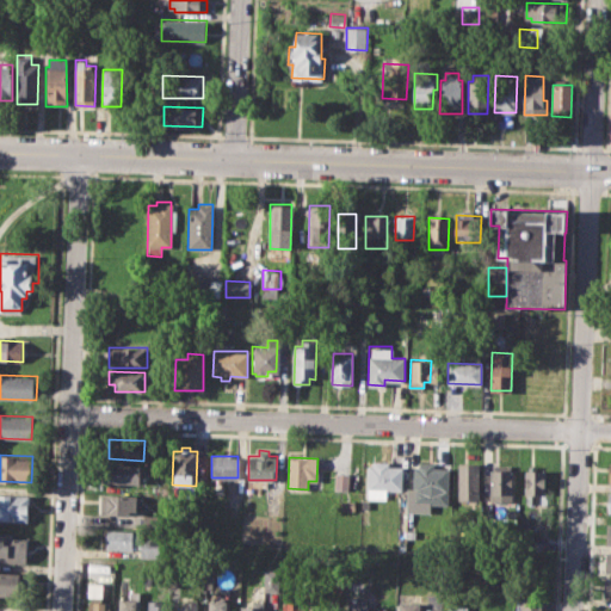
[(366,489),(368,464),(372,464),(372,461),(388,461),(388,466),(402,466),(401,491),(366,489)]
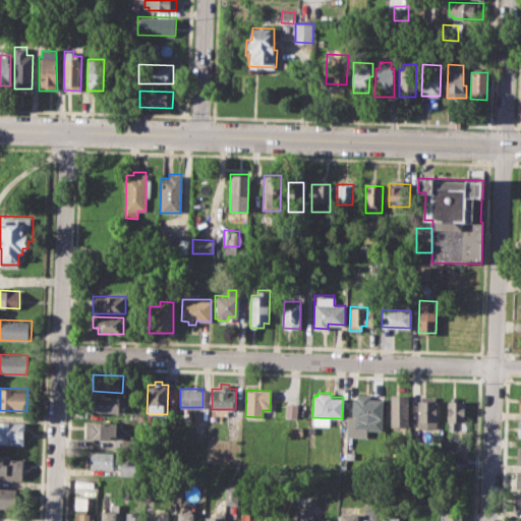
[(351,428),(352,397),(357,397),(357,393),(370,393),(370,398),(383,398),(382,429),(351,428)]
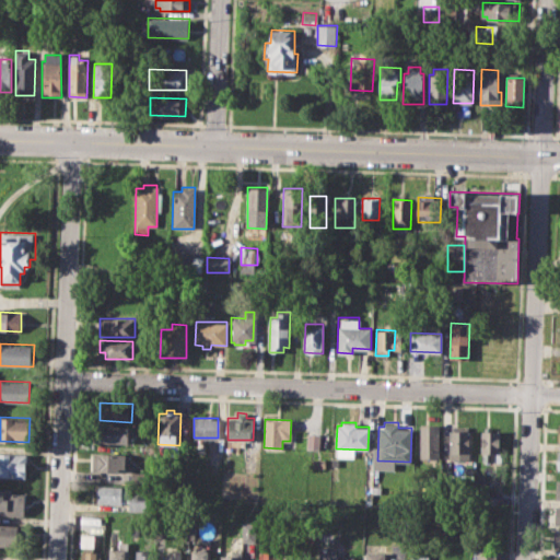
[(419,458),(420,423),(439,423),(438,458),(419,458)]
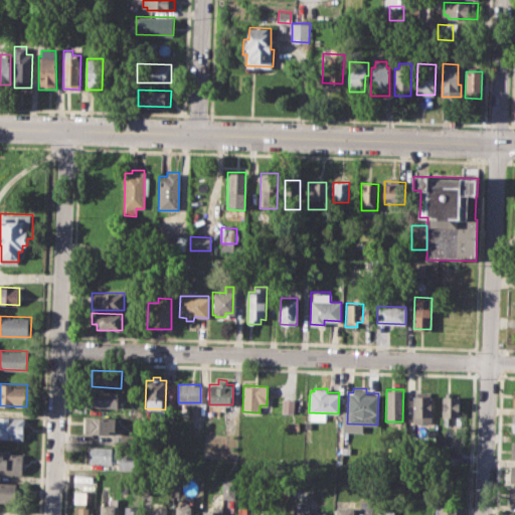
[(87,390),(121,392),(120,407),(86,406),(87,390)]
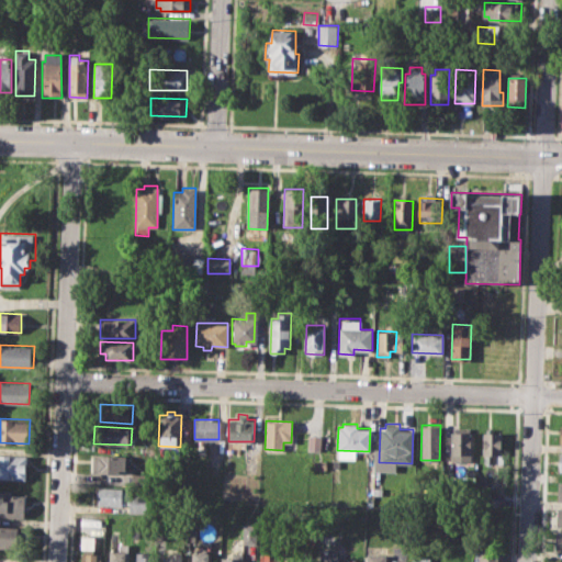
[(451,427),(471,428),(471,460),(451,460),(451,427)]
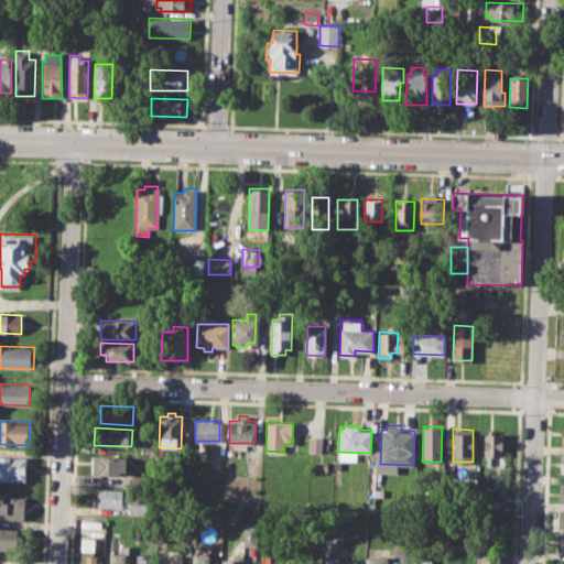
[(485,433),(502,433),(502,465),(485,465),(485,433)]
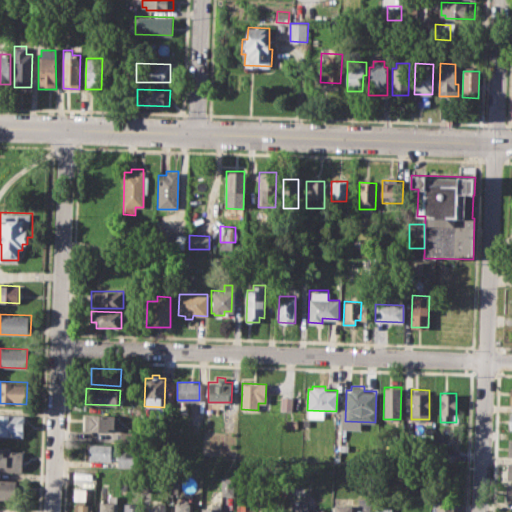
[(282,396),(292,396),(292,410),(281,410),(282,396)]
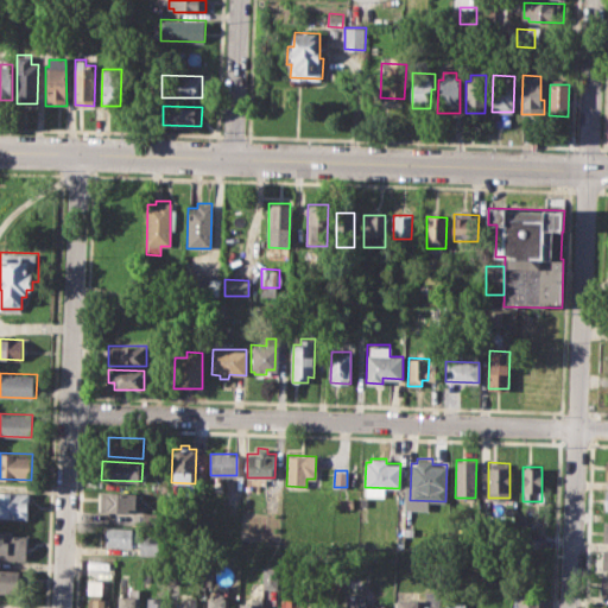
[(100,491),(135,493),(135,511),(99,510),(100,491)]
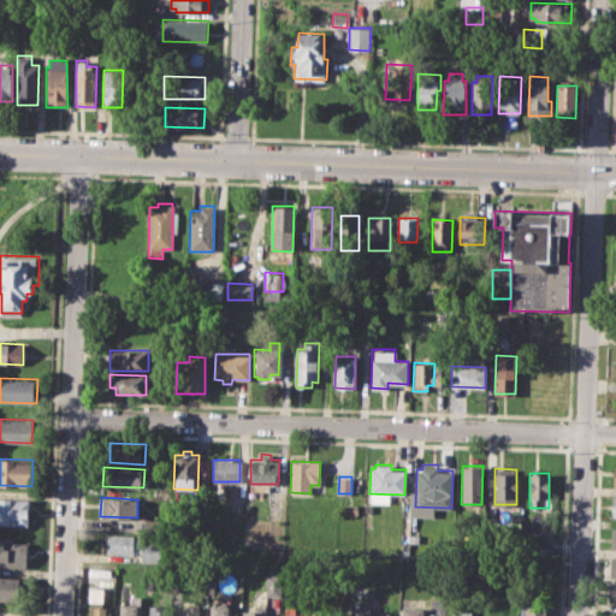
[(0,498),(28,499),(28,525),(0,523),(0,498)]
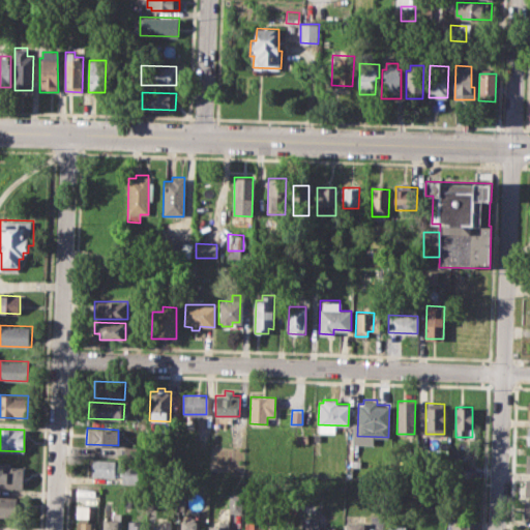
[(295,434),(308,435),(308,443),(295,443),(295,434)]
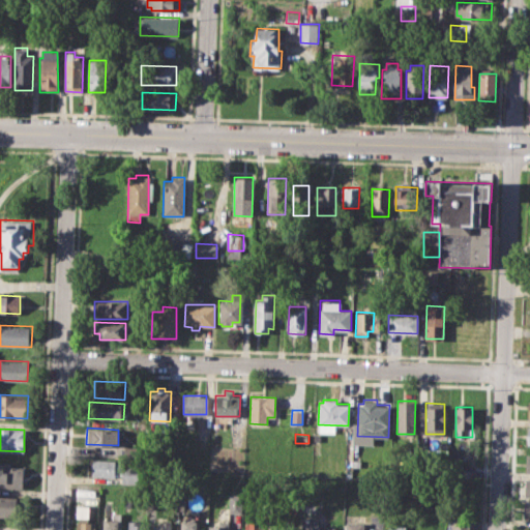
[(92,459),(122,460),(122,467),(140,467),(139,483),(121,482),(122,476),(92,475),(92,459)]
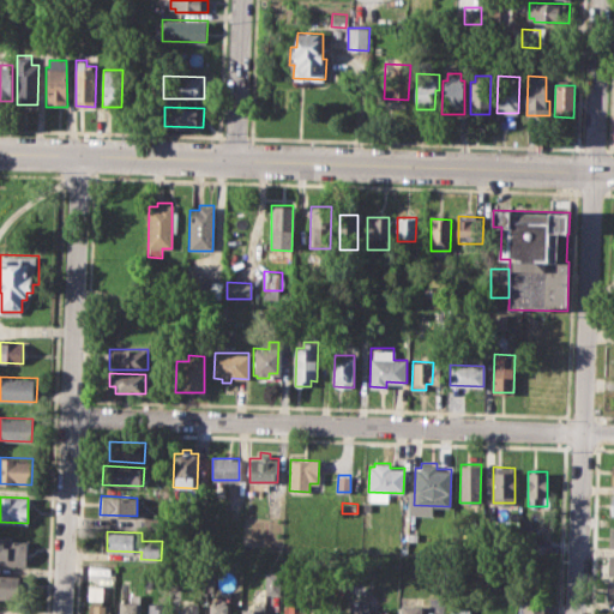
[(0,534),(10,535),(10,541),(26,541),(25,566),(0,565),(0,534)]
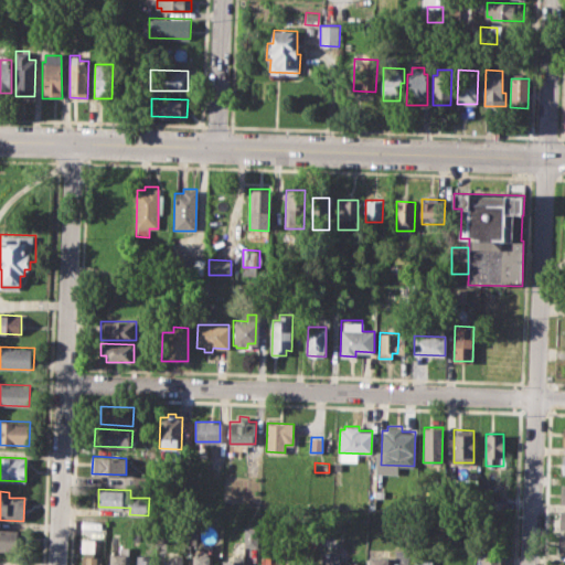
[(244,525),(258,526),(257,546),(244,546),(244,525)]
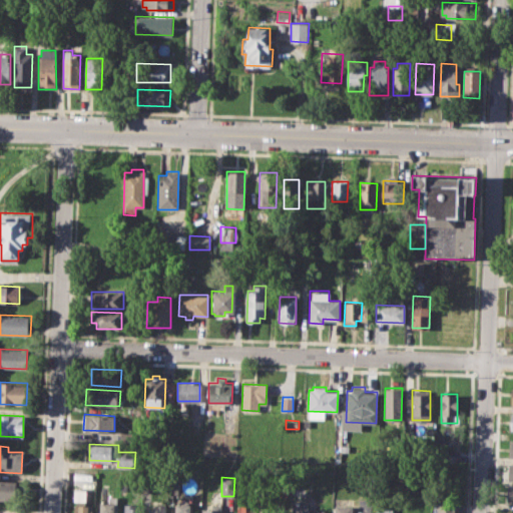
[(169,489),(169,478),(177,479),(177,489),(169,489)]
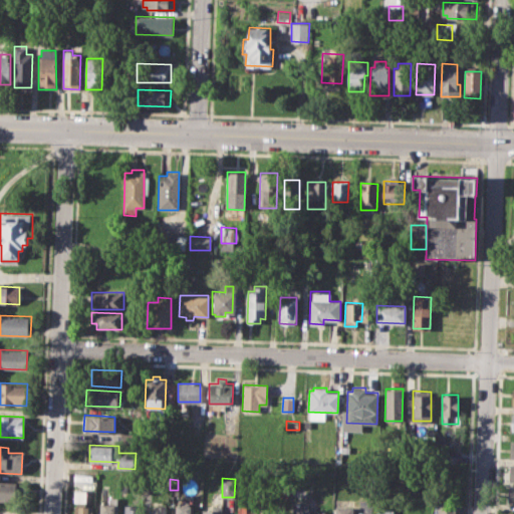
[(0,481),(18,482),(17,502),(0,501),(0,481)]
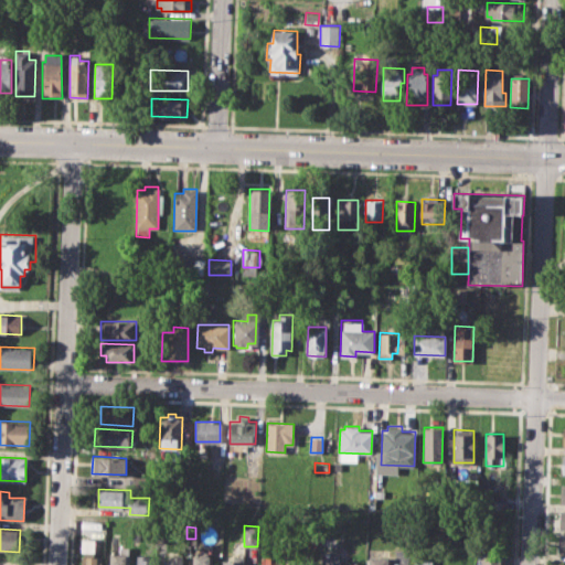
[(81,564),(82,539),(94,539),(94,556),(100,556),(100,564),(81,564)]
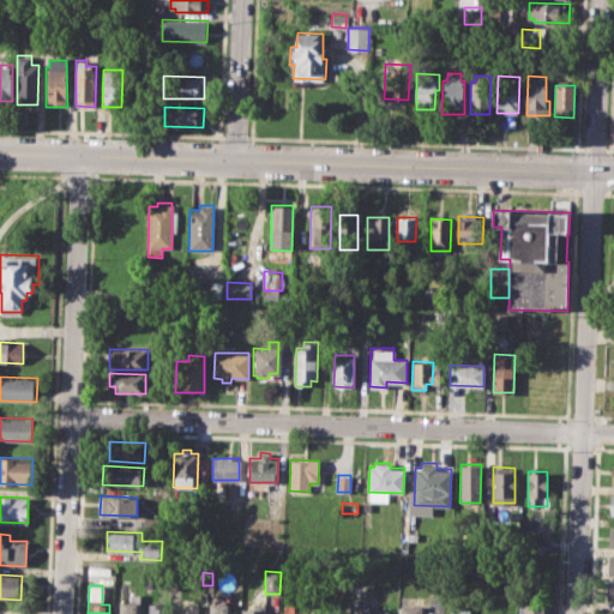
[(119,613),(120,601),(130,601),(130,595),(140,595),(139,613),(119,613)]
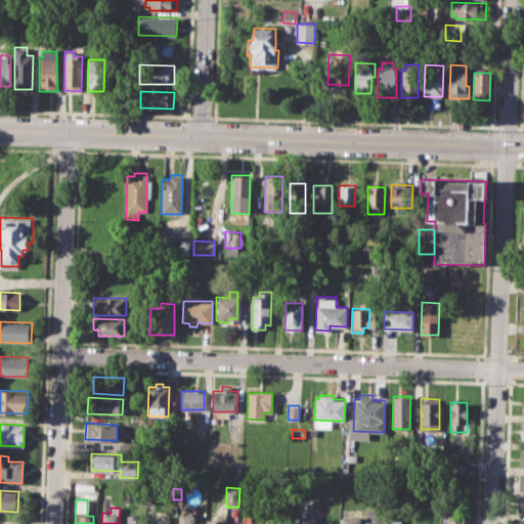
[(125,523),(126,512),(138,513),(138,518),(142,518),(141,523),(125,523)]
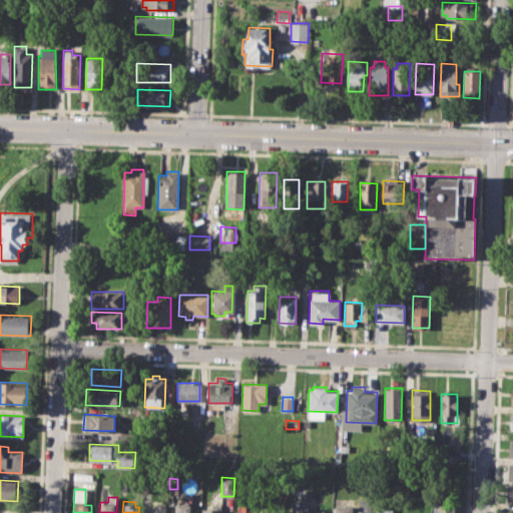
[(436,512),(437,502),(454,502),(453,512),(436,512)]
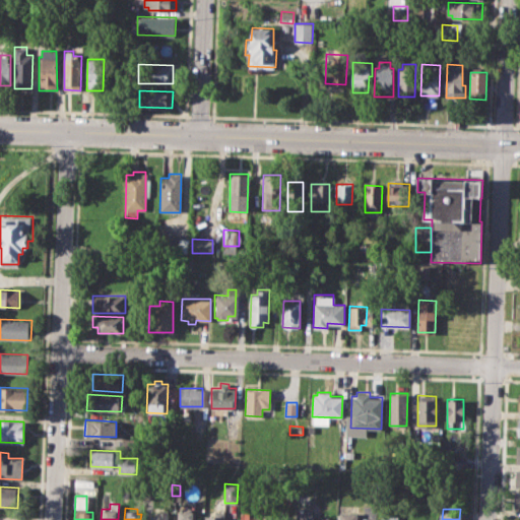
[(177,519),(178,510),(194,511),(193,519),(177,519)]
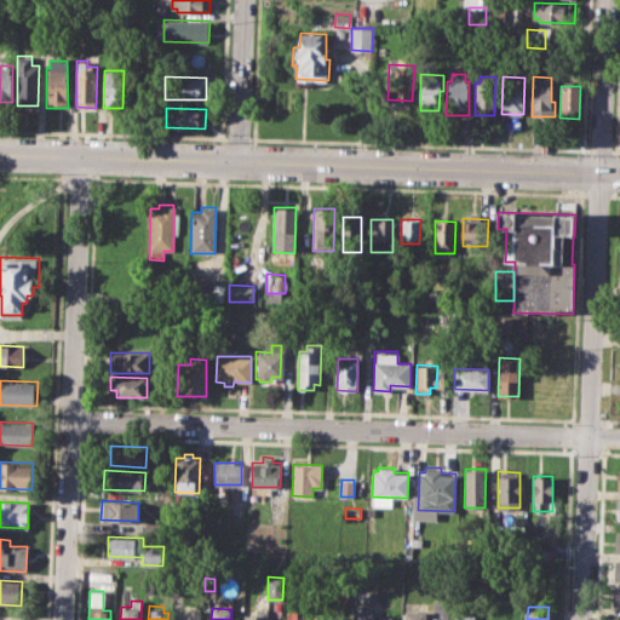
[(178,619),(179,614),(187,614),(188,609),(200,609),(199,619),(178,619)]
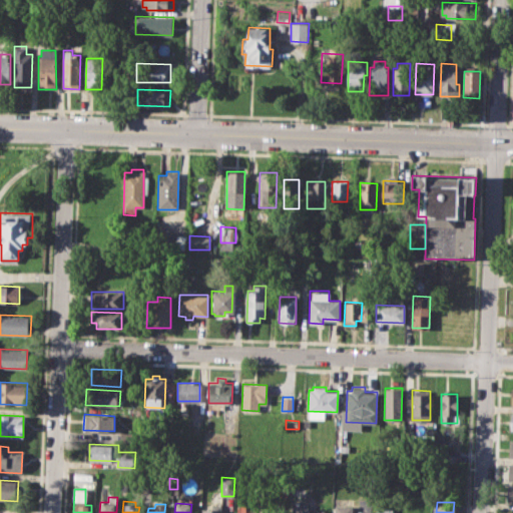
[(201,512),(202,508),(211,509),(212,504),(220,504),(220,512),(201,512)]
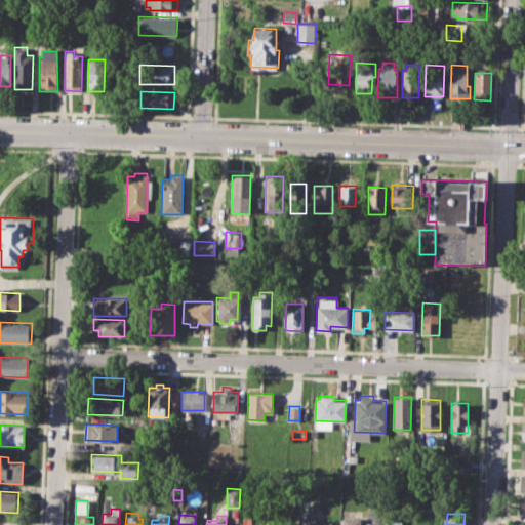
[(298,524),(299,516),(318,516),(317,524),(298,524)]
